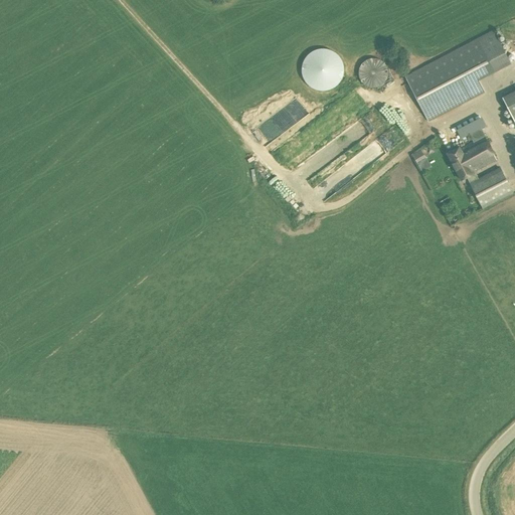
[(428,122),(485,92),(479,80),(511,64),(493,30),(462,47),(405,76),(428,122)]
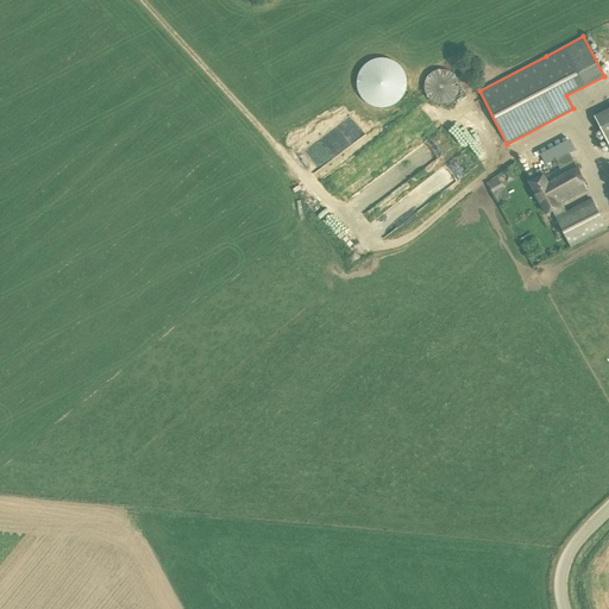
[(440,104),(444,104),(446,102),(449,102),(452,100),(453,99),(456,96),(457,93),(458,90),(458,88),(458,85),(458,82),(457,79),(456,76),(453,74),(451,73),(449,70),(446,69),(443,69),(440,69),(437,69),(434,70),(432,71),(429,74),(427,75),(426,79),(425,81),(424,83),(424,87),(424,89),(425,93),(426,95),(427,98),(429,100),(432,101),(434,102),(438,104),(440,104)]
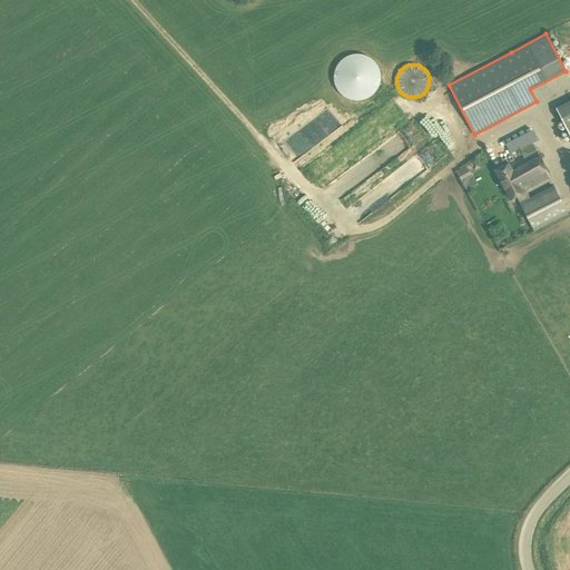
[(569,129),(569,94),(557,101),(569,129)]
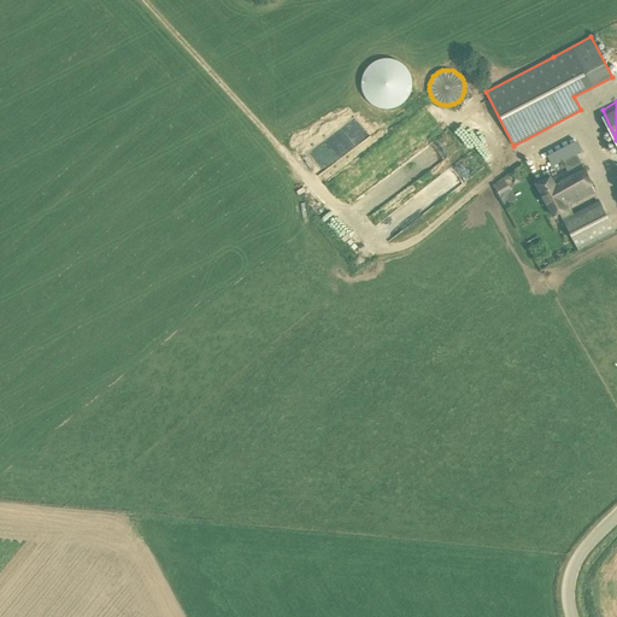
[(594,192),(575,154),(581,151),(571,131),(542,146),(553,166),(562,162),(566,171),(551,178),(551,176),(535,184),(552,217),(559,213),(577,250),(613,231),(598,203),(573,216),(568,206),(594,192)]
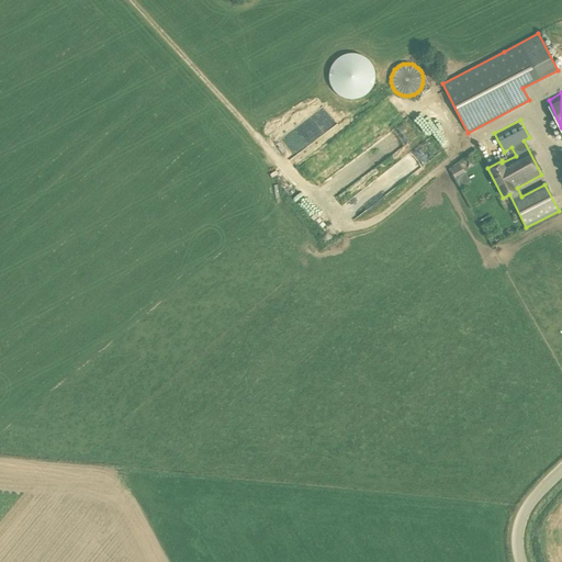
[(383,164),(393,158),(386,145),(377,149),(383,164)]
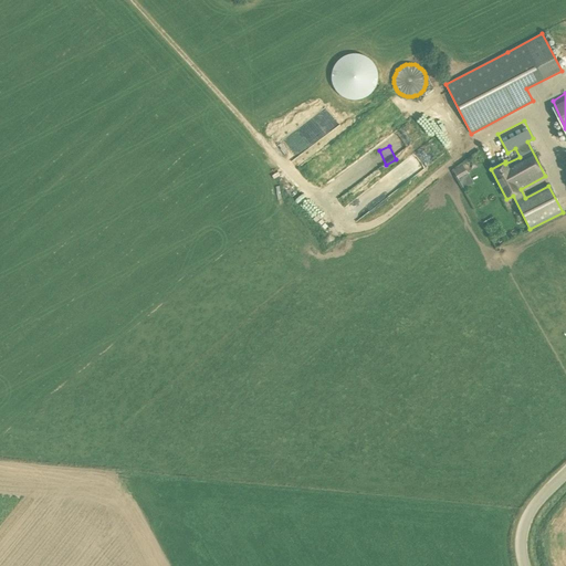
[(459,180),(469,175),(462,165),(453,170),(459,180)]
